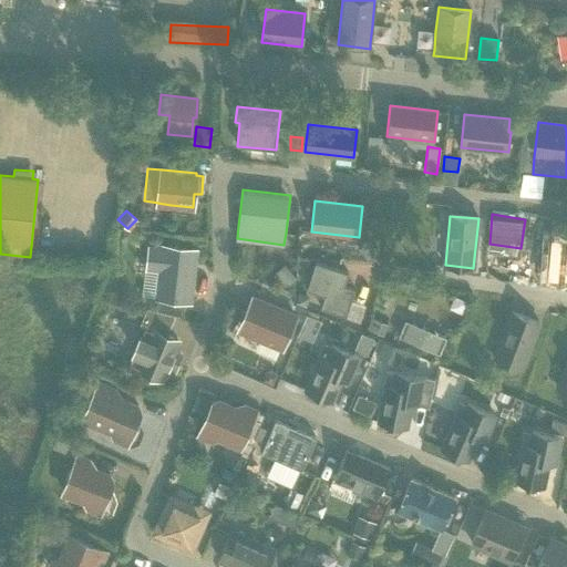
[(548,280),(566,282),(566,228),(557,227),(548,280)]
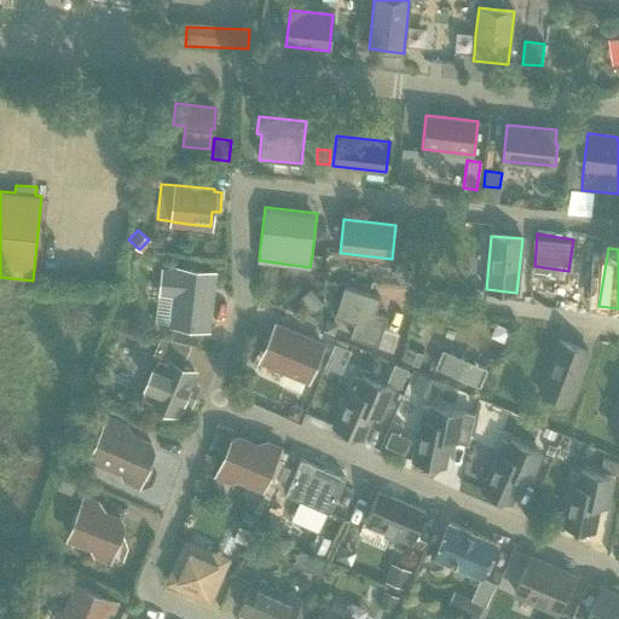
[(127,255),(127,260),(129,264),(134,264),(139,261),(139,256),(136,252),(131,252),(127,255)]
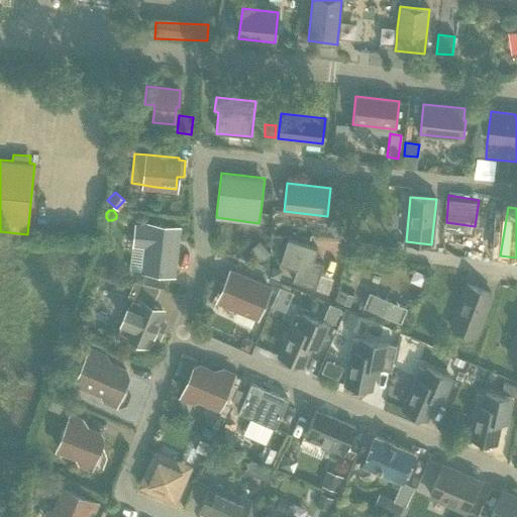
[(335,220),(326,228),(334,237),(343,229),(335,220)]
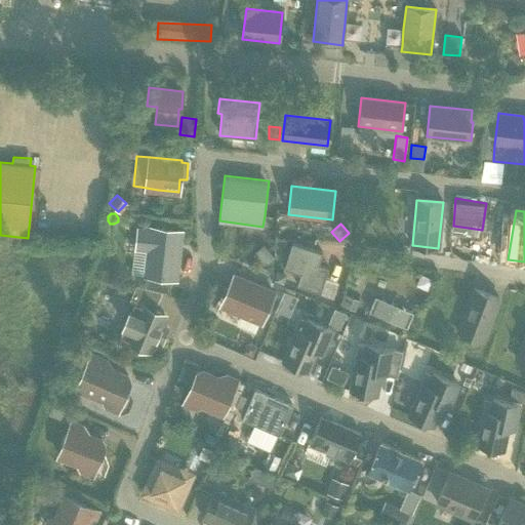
[(146,276),(161,277),(170,278),(170,268),(176,269),(178,250),(172,250),(174,231),(151,229),(151,231),(138,230),(136,247),(149,249),(147,266),(146,276)]
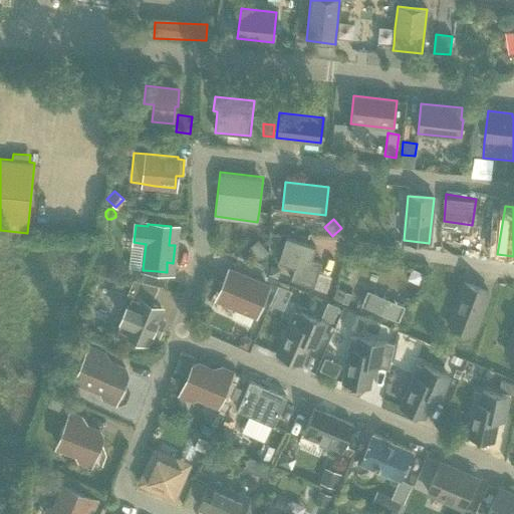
[(316,244),(287,236),(280,259),(295,263),(292,277),(313,285),(323,260),(313,255),(316,244)]
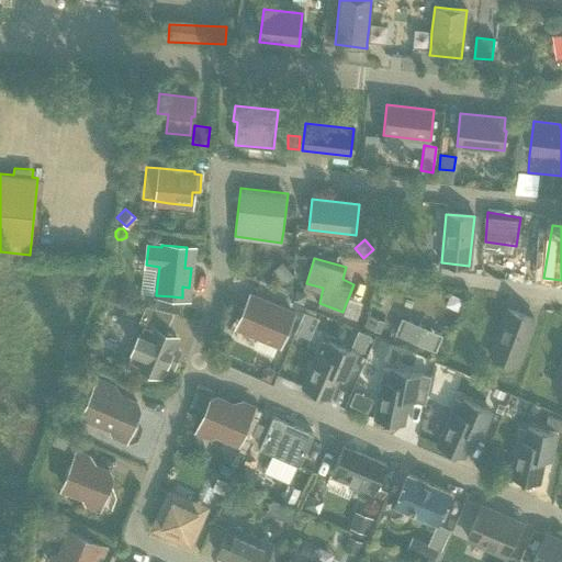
[(284,265),(274,273),(284,284),(294,276),(284,265)]
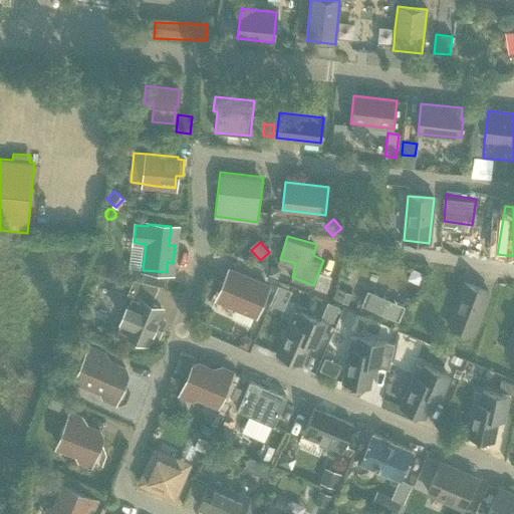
[(271,265),(268,275),(277,278),(279,273),(276,266),(271,265)]
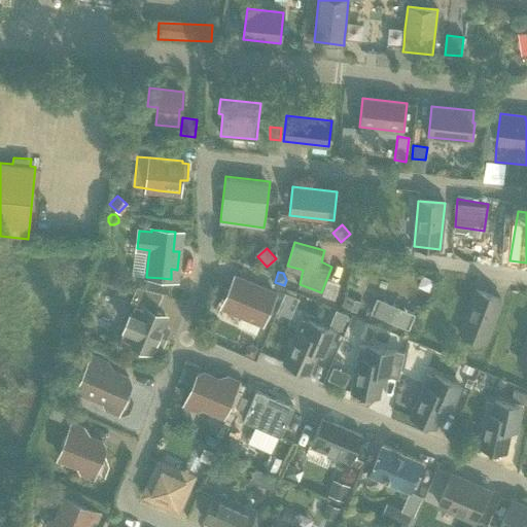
[(222,307),(232,310),(261,323),(274,293),(235,277),(229,292),(222,307)]
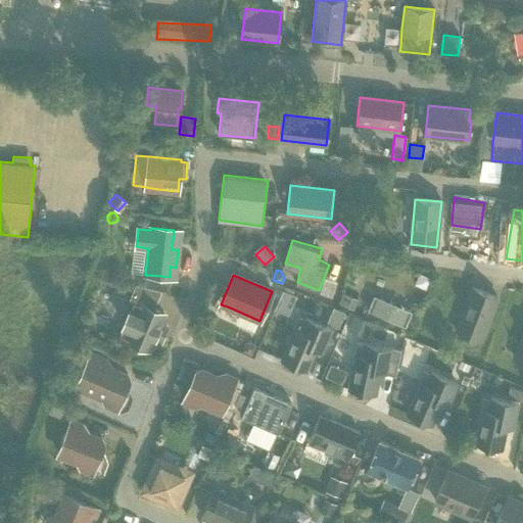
[(133,300),(117,336),(151,350),(155,341),(163,322),(168,313),(154,306),(142,301),(147,287),(136,284),(130,298),(133,300)]
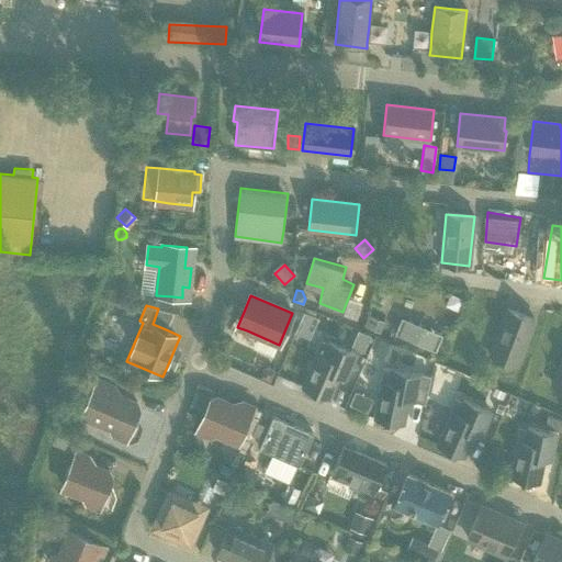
[(516,366),(534,319),(507,310),(490,355),(516,366)]
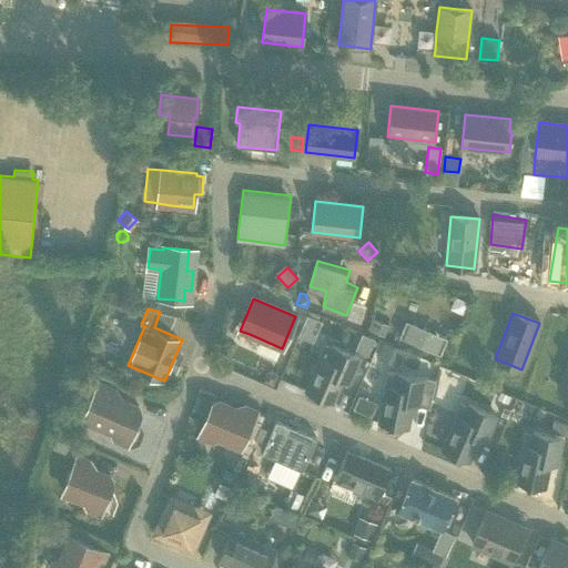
[(376,320),(371,331),(384,336),(388,325),(376,320)]
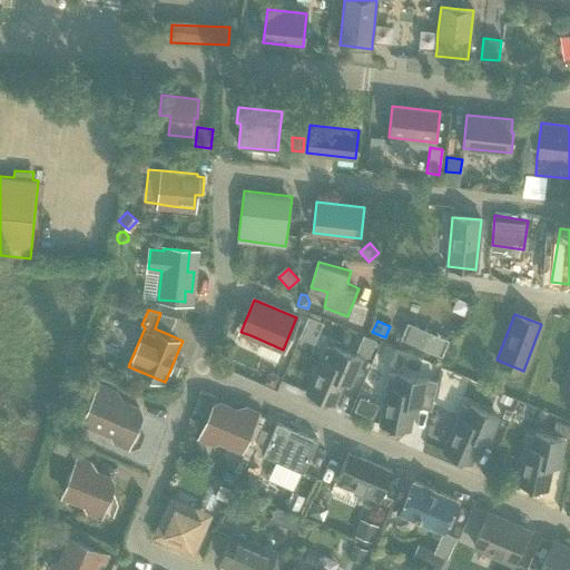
[(403,337),(440,354),(446,340),(409,323),(403,337)]
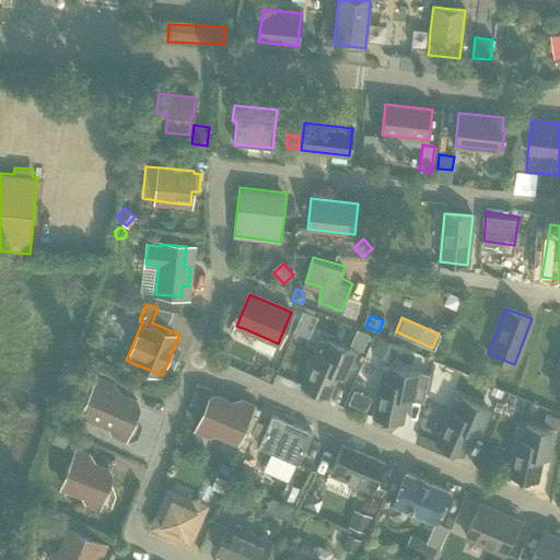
[(357,329),(350,346),(361,351),(368,335),(357,329)]
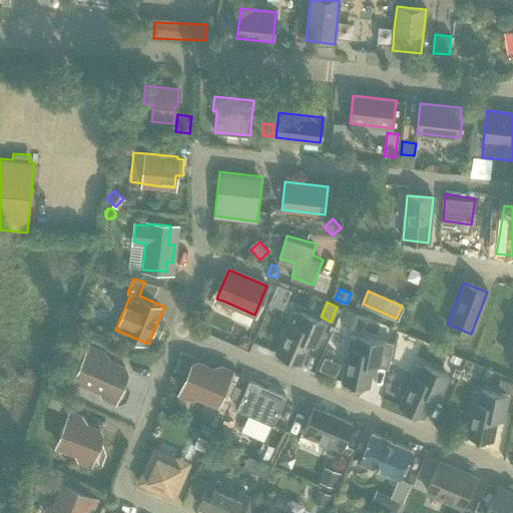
[(347,310),(341,324),(358,332),(365,318),(347,310)]
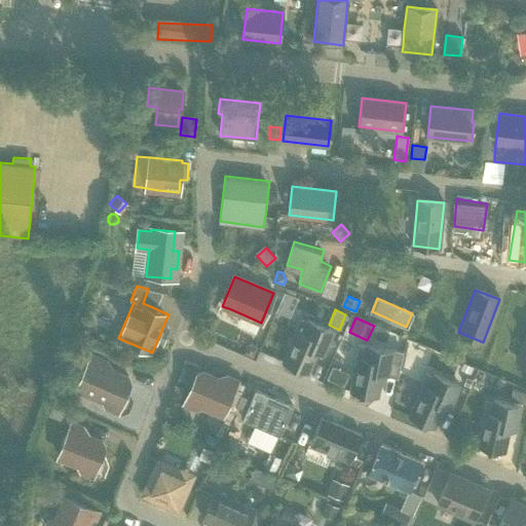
[(323,353),(333,331),(308,320),(302,333),(296,330),(284,361),(308,371),(316,350),(323,353)]
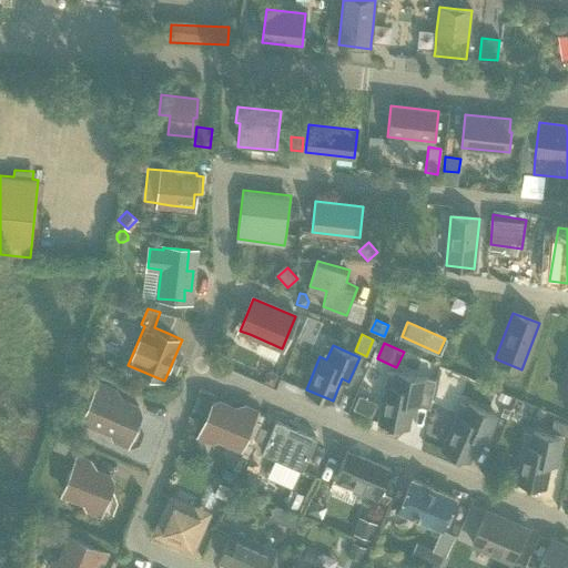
[(567,366),(558,389),(567,393),(567,366)]
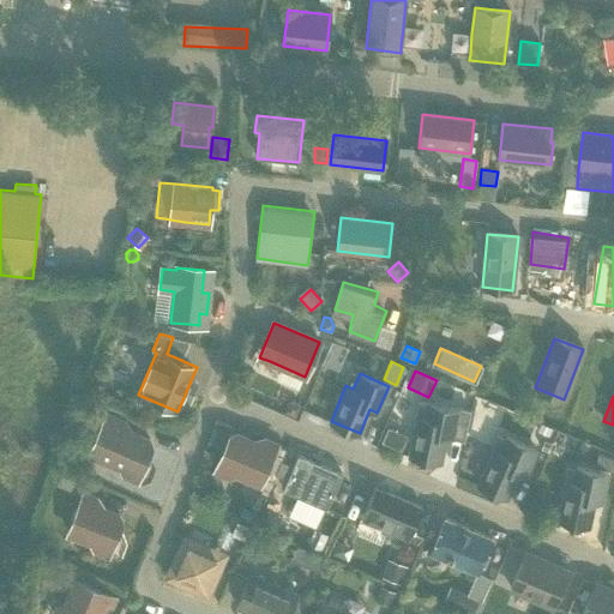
[(287,405),(284,411),(295,416),(299,405),(293,402),(287,405)]
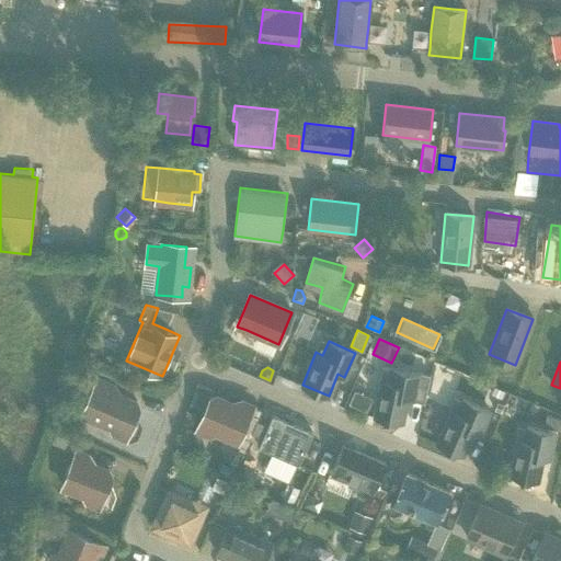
[(402,422),(408,398),(414,400),(420,374),(391,368),(388,382),(381,380),(375,415),(402,422)]
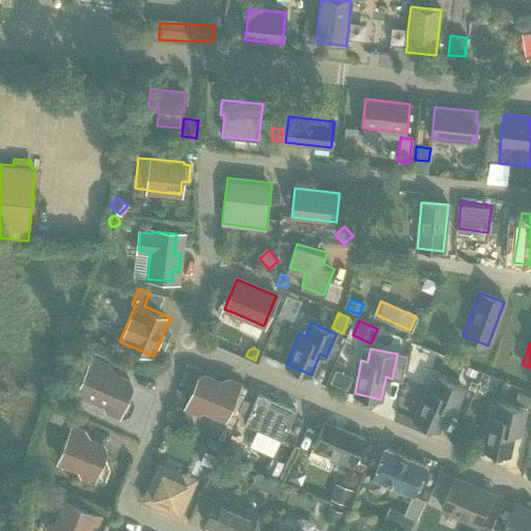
[(92,359),(78,391),(121,410),(122,407),(123,408),(126,407),(130,399),(128,397),(127,397),(132,386),(130,381),(106,370),(108,365),(92,359)]
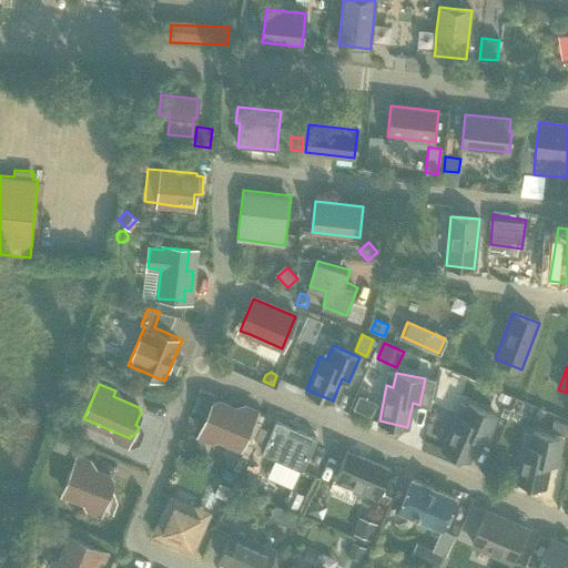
[(500,391),(497,398),(507,403),(510,395),(500,391)]
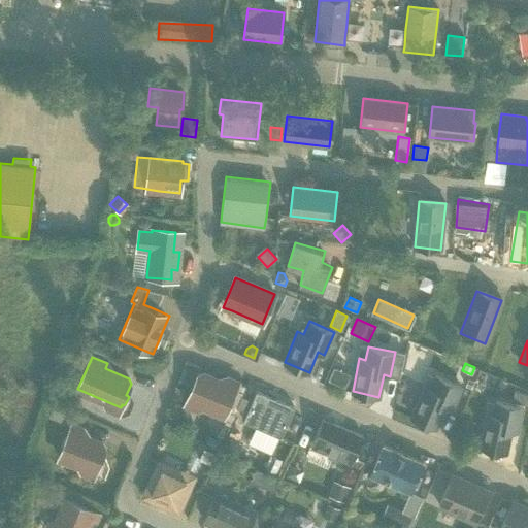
[(222,419),(223,415),(237,383),(227,377),(223,385),(213,381),(215,378),(203,373),(198,375),(188,399),(184,407),(196,413),(202,410),(222,419)]
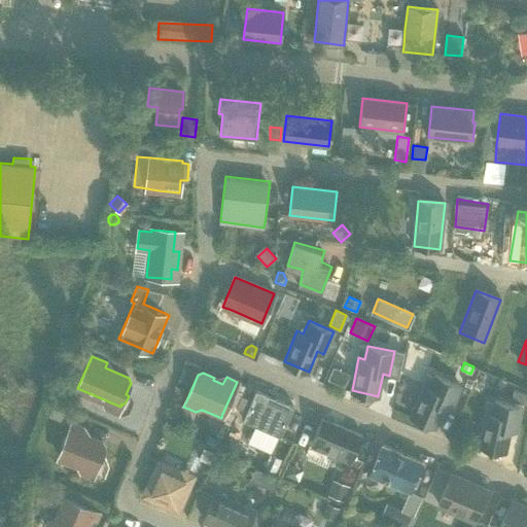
[(435,427),(444,407),(450,409),(460,386),(434,376),(429,387),(424,385),(410,416),(435,427)]
